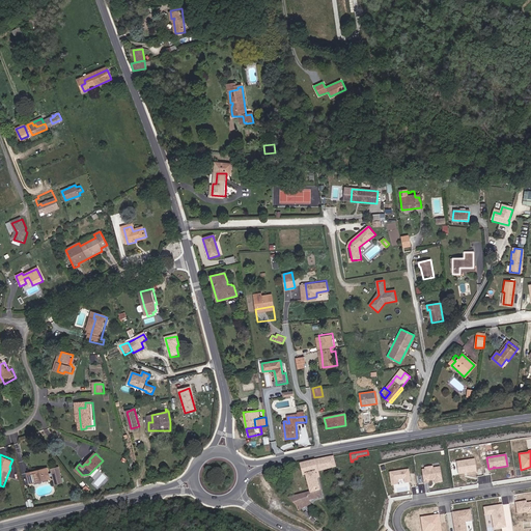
[(336,467),(334,455),(301,463),(304,475),(306,475),(309,483),(317,480),(318,480),(316,472),(336,467)]
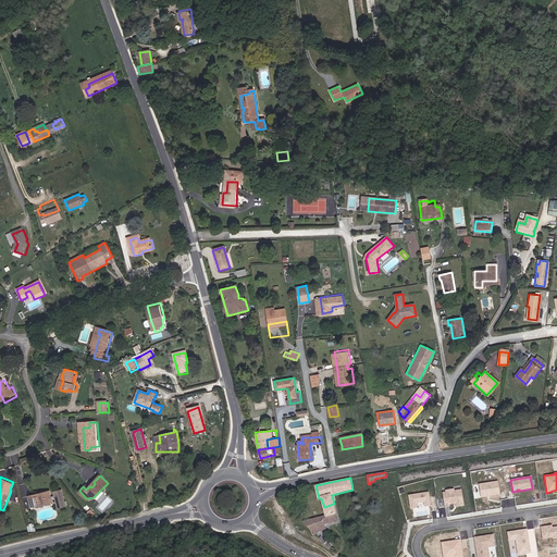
[(499,494),(497,482),(478,484),(480,497),(499,494)]
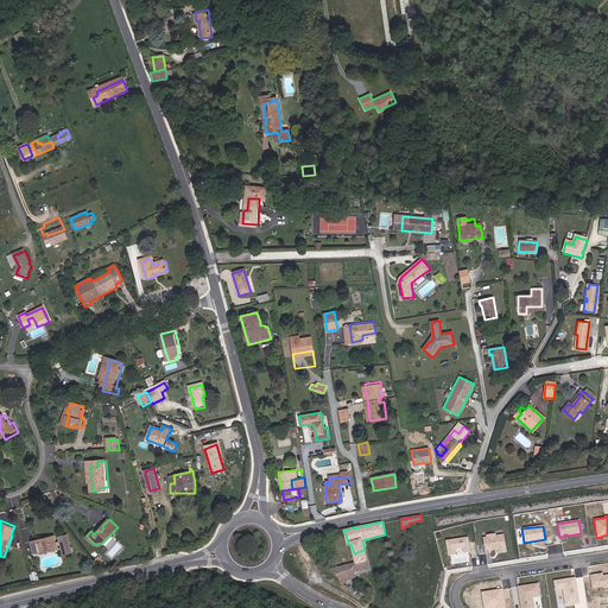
[(496,552),(505,551),(502,534),(495,536),(493,533),(488,534),(486,537),(482,537),(485,553),(489,552),(491,550),(494,550),(494,548),(495,548),(496,552)]
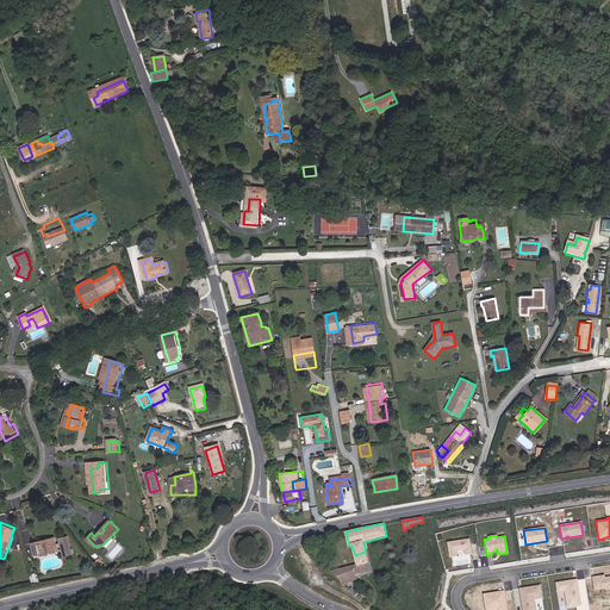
[(72,553),(68,537),(60,540),(61,545),(57,546),(56,541),(42,545),(35,546),(37,555),(58,551),(57,547),(62,546),(62,551),(64,549),(66,554),(72,553)]
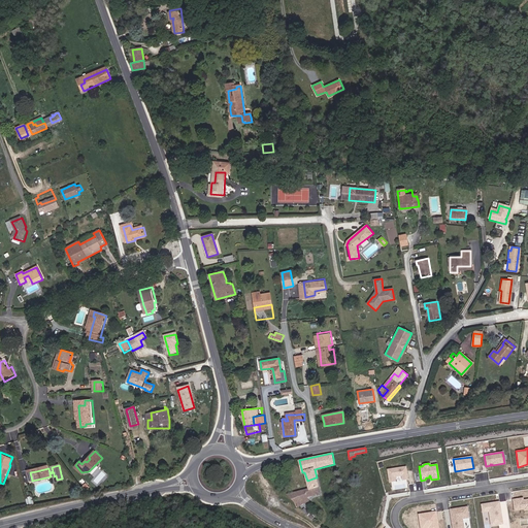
[(388,476),(389,482),(394,481),(394,476),(401,475),(401,480),(407,479),(405,466),(388,469),(388,476)]
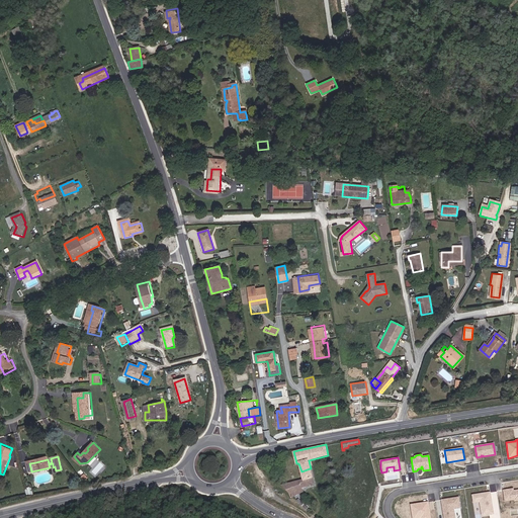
[(288,496),(291,496),(303,491),(301,487),(314,484),(310,468),(301,471),(299,471),(301,480),(280,485),(286,492),(288,496)]
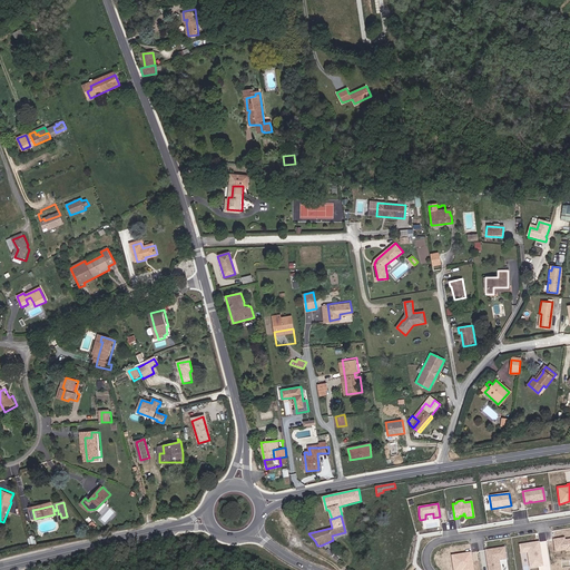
[(566,551),(569,550),(569,539),(563,540),(563,538),(552,540),(554,551),(564,550),(566,551)]
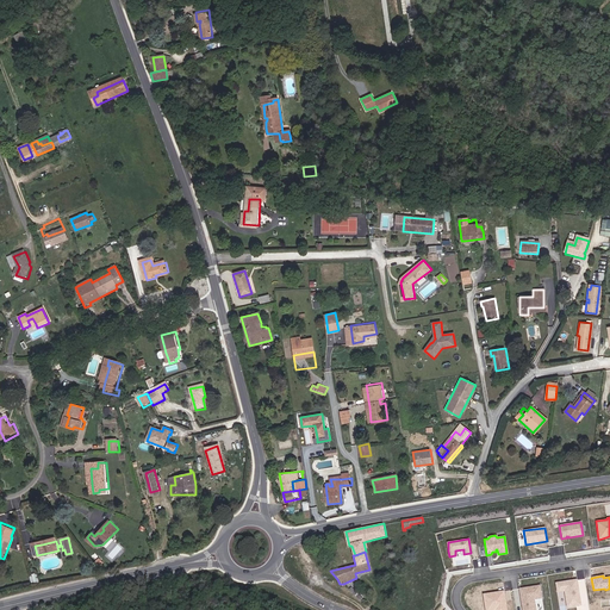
[(566,608),(580,605),(576,579),(555,583),(556,592),(564,591),(566,608)]
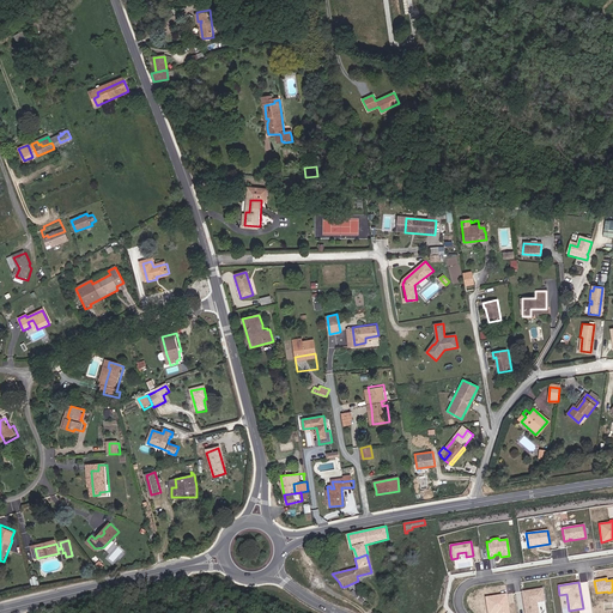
[(541,588),(521,592),(522,602),(525,602),(525,605),(523,605),(523,612),(536,612),(535,602),(544,601),(541,588)]
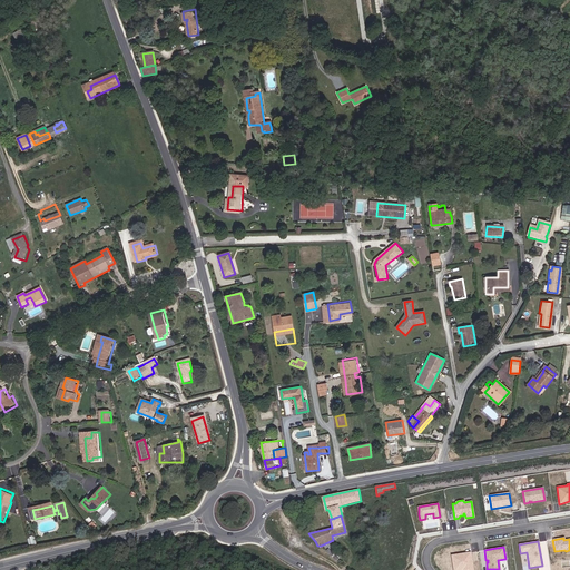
[(327,552),(340,564),(343,562),(338,554),(336,556),(330,550),(327,552)]
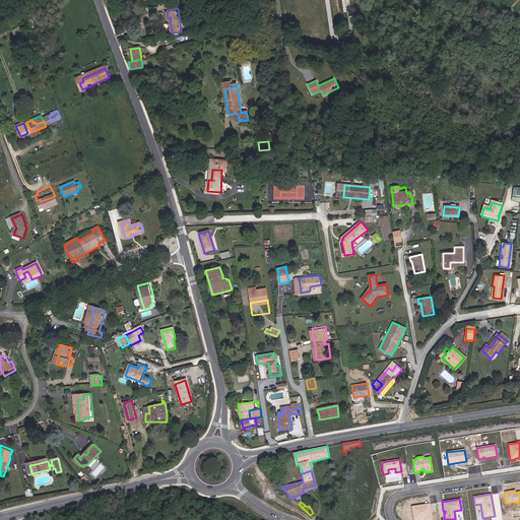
[(431,519),(429,504),(411,507),(412,519),(431,519)]
